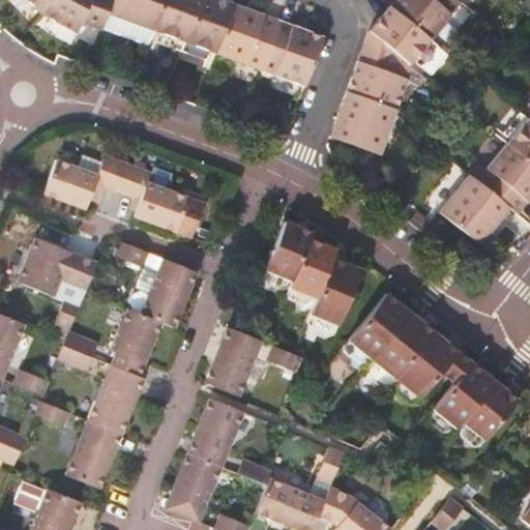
[(24,0),(39,13),(49,0),(24,0)]
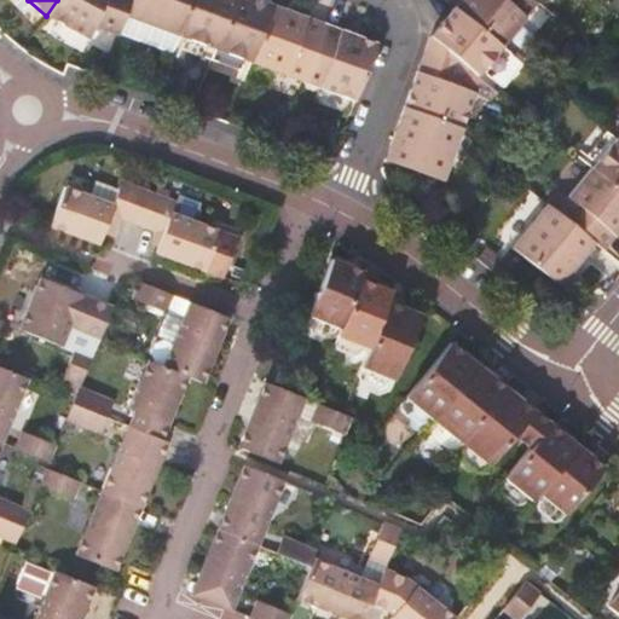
[(57,0),(46,16),(90,40),(94,28),(119,36),(126,18),(132,0),(57,0)]
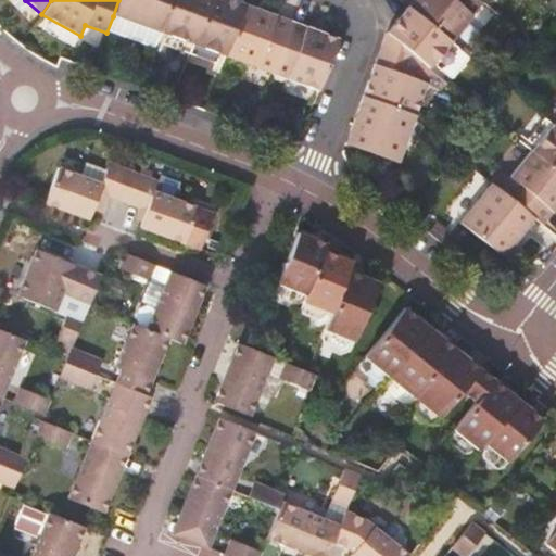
[(118,0),(113,16),(159,34),(171,0),(118,0)]
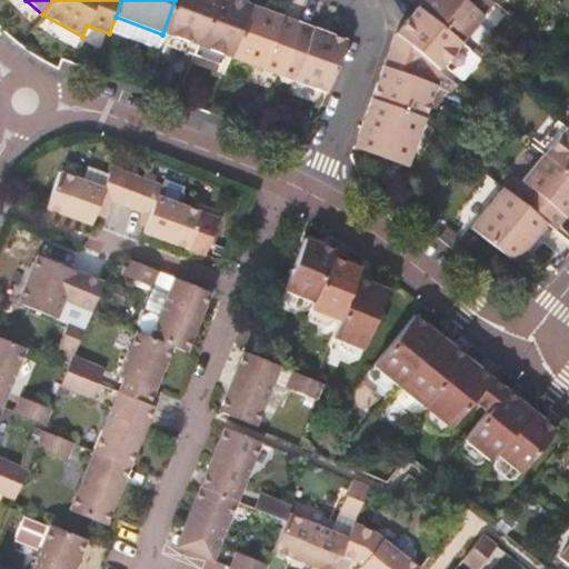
[(175,0),(162,35),(196,46),(211,0),(175,0)]
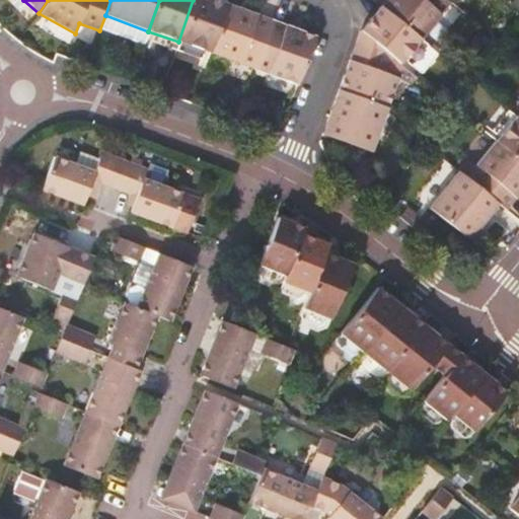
[(211,0),(193,0),(178,42),(204,51),(209,53),(224,10),(210,5),(211,0)]
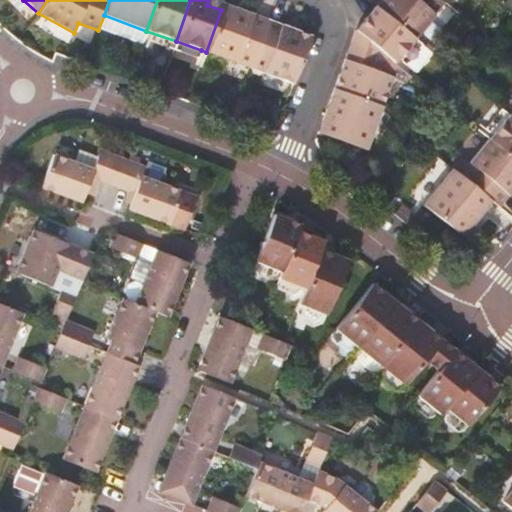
[(223,3),(214,0),(208,0),(207,5),(221,10),(223,3)]
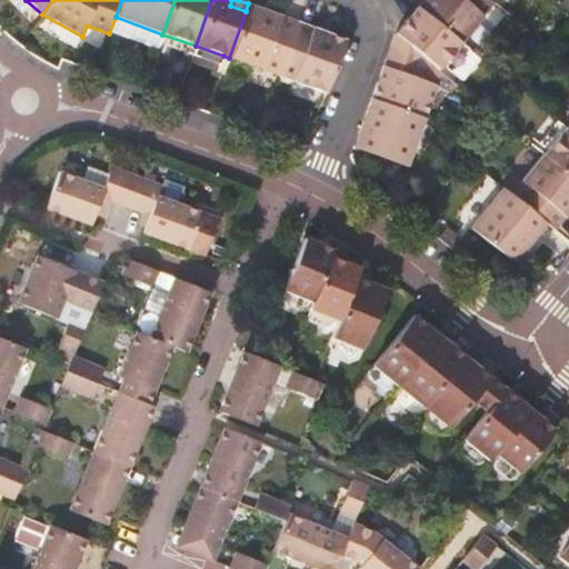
[(490,0),(421,0),(416,7),(460,42),(492,1),(490,0)]
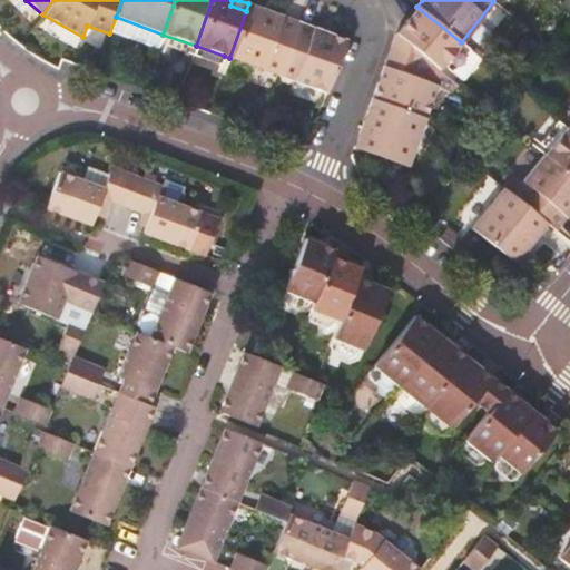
[(296,21),(248,3),(246,11),(229,58),(277,76),(296,21)]
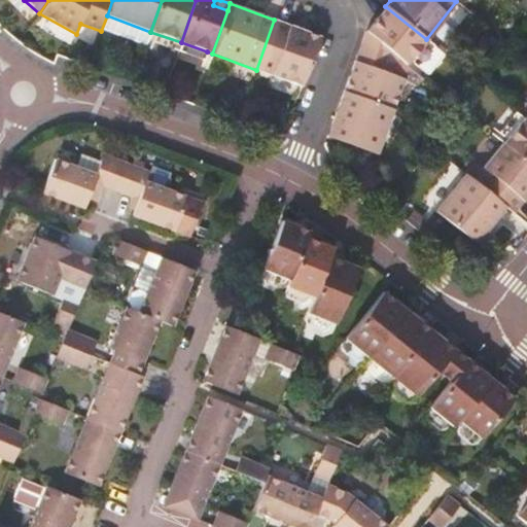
[(426,39),(385,6),(365,31),(406,64),(410,60),(426,39)]
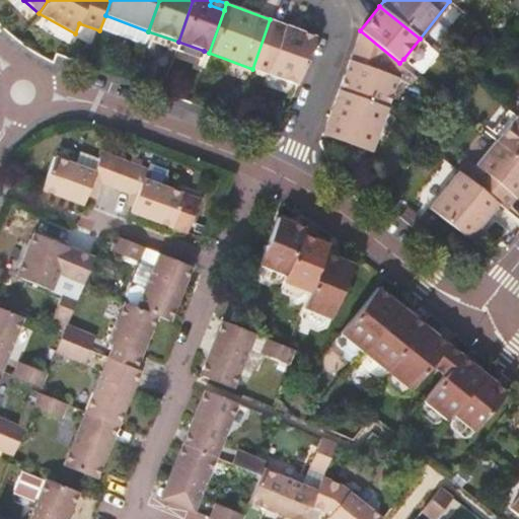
[(105,15),(99,30),(143,48),(145,42),(148,31),(105,15)]
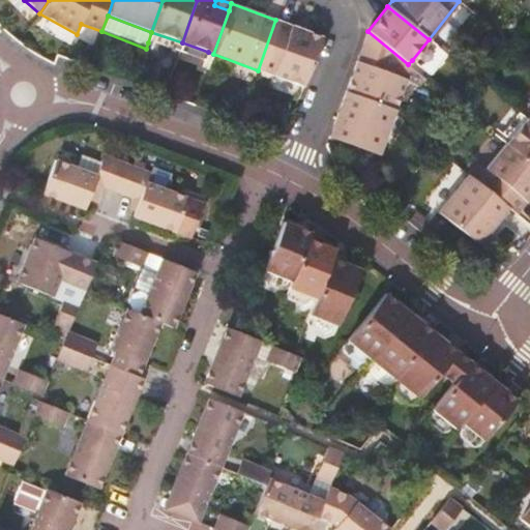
[(323,37),(275,20),(258,70),(304,87),(323,37)]
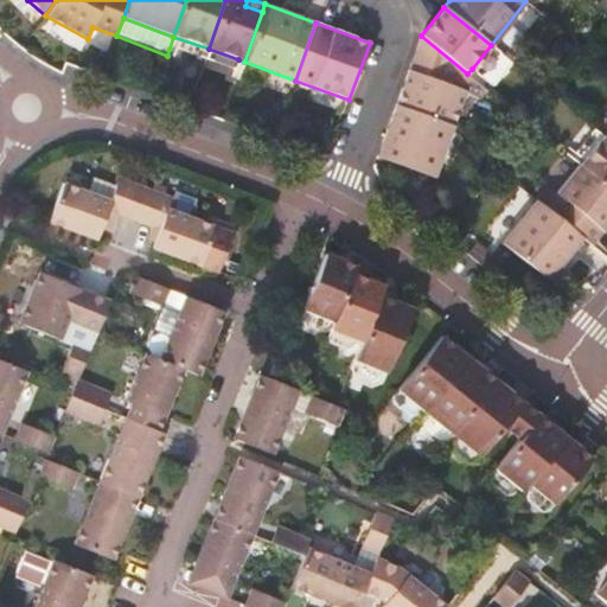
[(467,74),(421,36),(395,104),(452,126),(465,91),(478,96),(485,87),(467,74)]
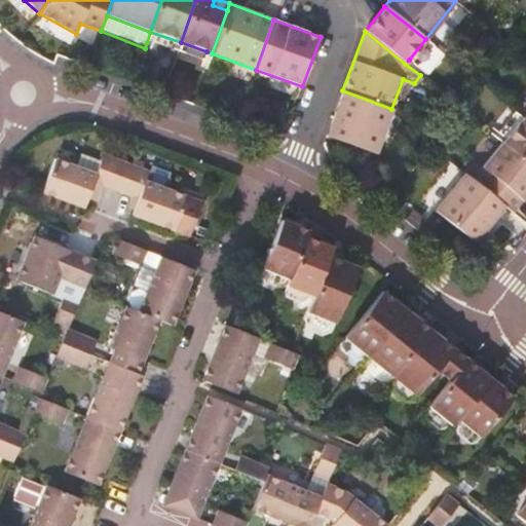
[(493,38),(483,31),(476,41),(485,48),(493,38)]
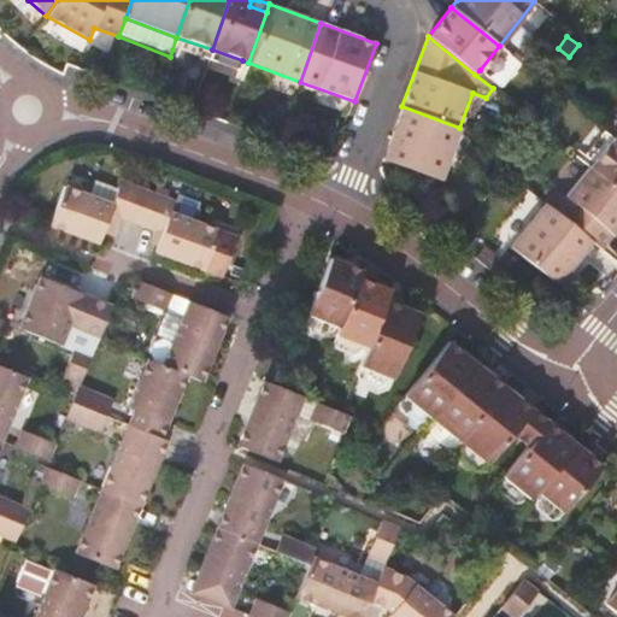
[(212,50),(176,37),(172,50),(207,62),(212,50)]
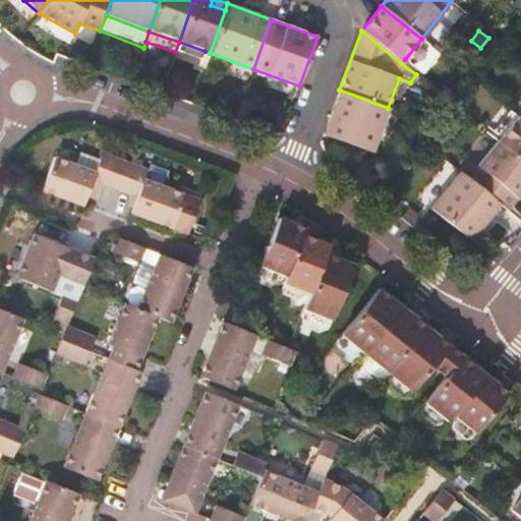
[(421,39),(405,59),(422,72),(439,53),(421,39)]
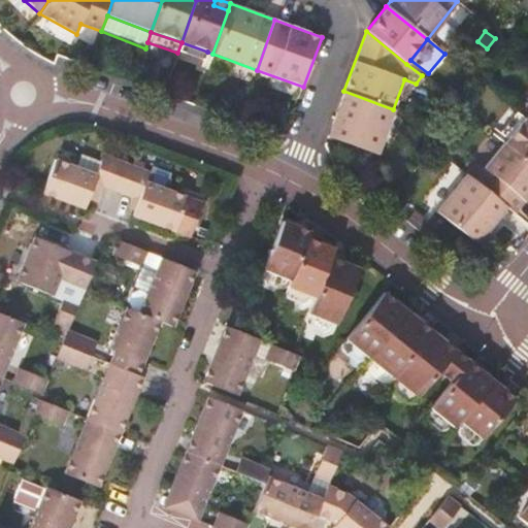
[(182,42),(177,53),(204,62),(207,52),(182,42)]
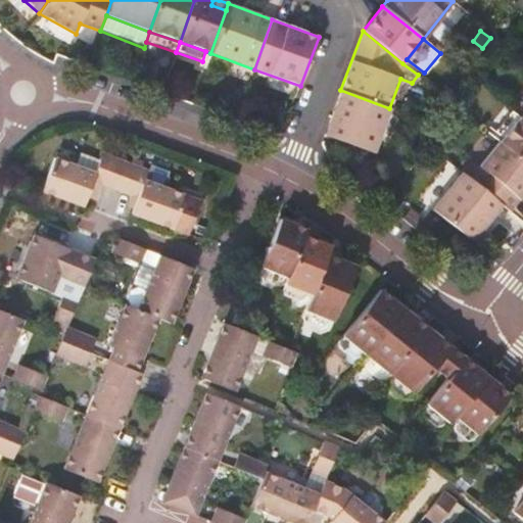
[(389,108),(340,90),(324,137),(373,154),(389,108)]
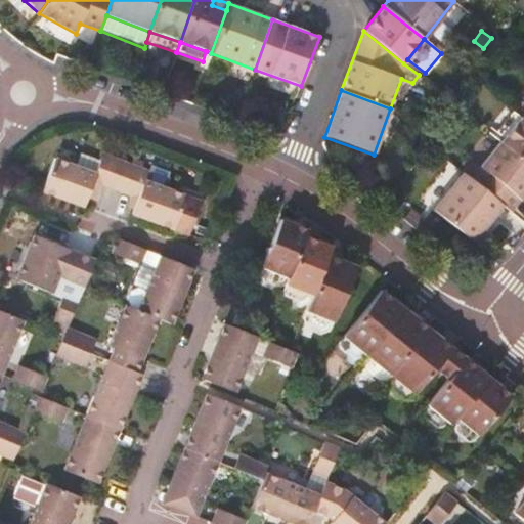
[(239,111),(235,121),(252,127),(254,122),(256,117),(239,111)]
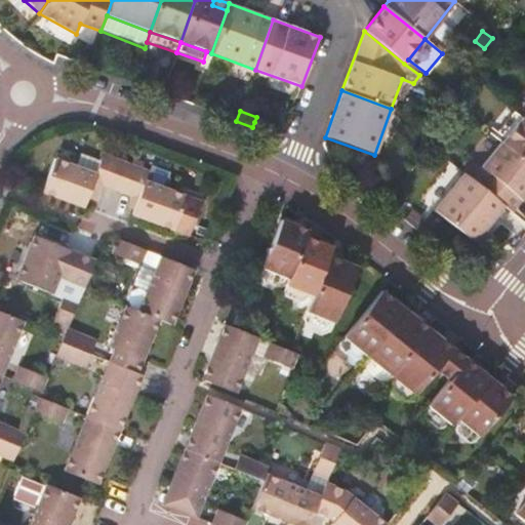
[(494,135),(503,143),(523,118),(515,111),(494,135)]
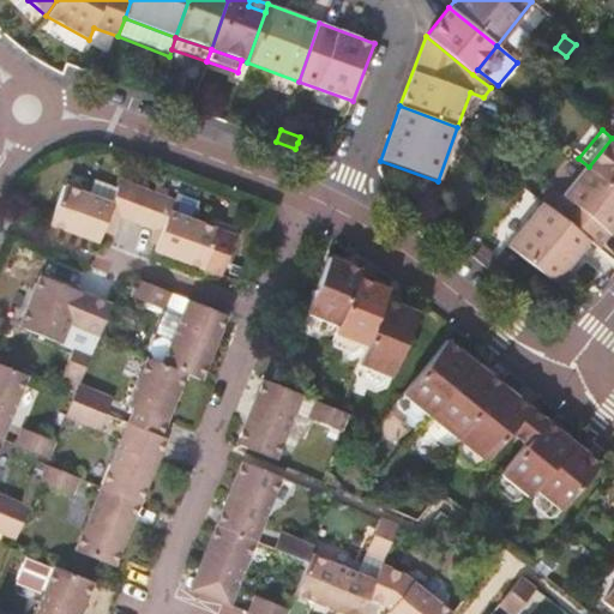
[(613,139),(612,138),(589,167),(613,187),(613,139)]
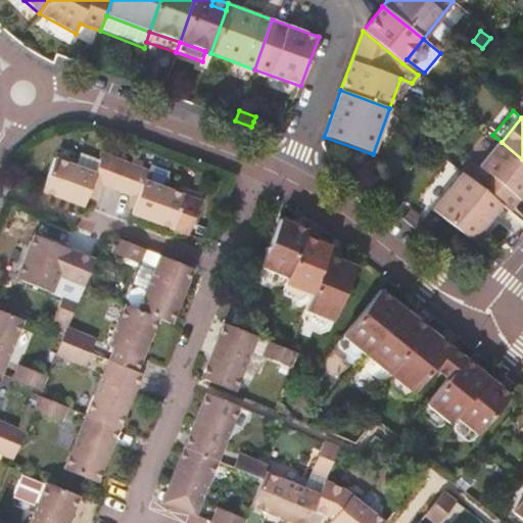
[(253,122),(251,127),(259,130),(262,125),(253,122)]
